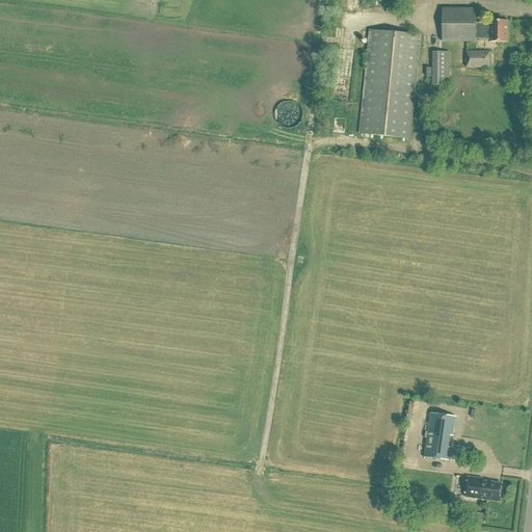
[(498,24),(476,24),(476,9),(443,9),(443,43),(476,43),(476,40),(498,40),(497,43),(508,43),(508,21),(498,21),(498,24)]
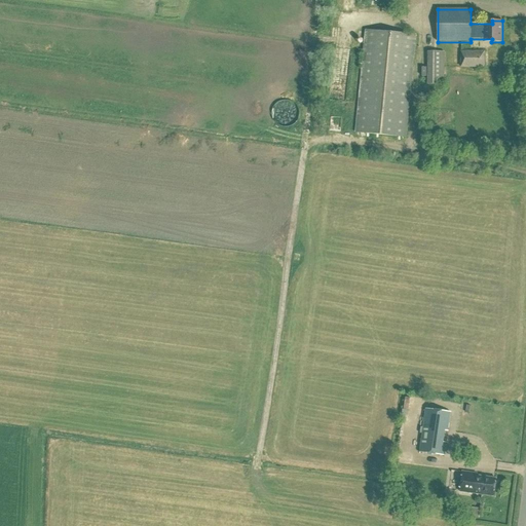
[(407,138),(417,35),(366,30),(355,133),(407,138)]
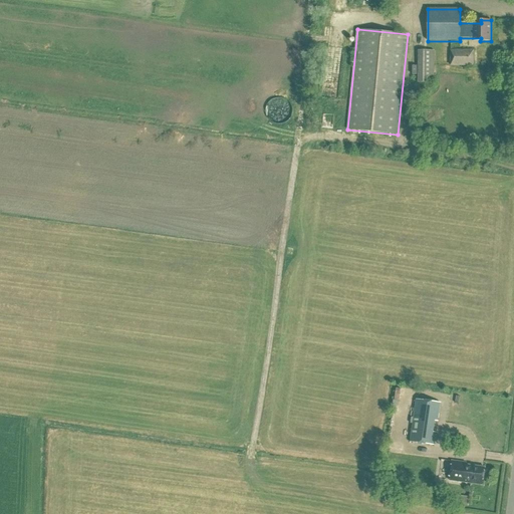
[(440,48),(424,49),(426,81),(441,80),(440,48)]
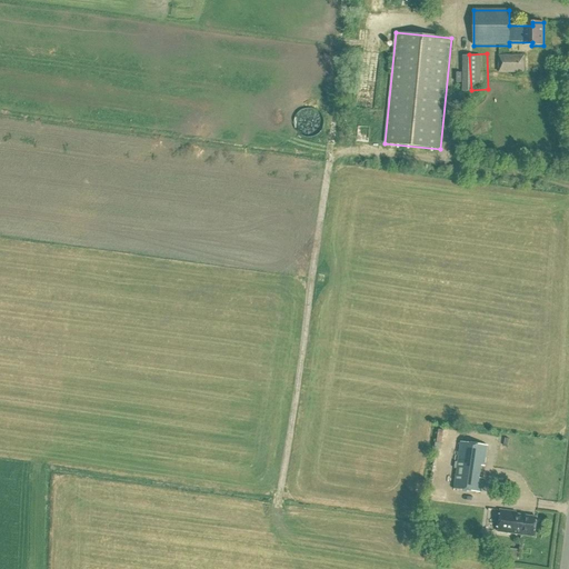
[(525,73),(525,57),(498,57),(498,73),(525,73)]
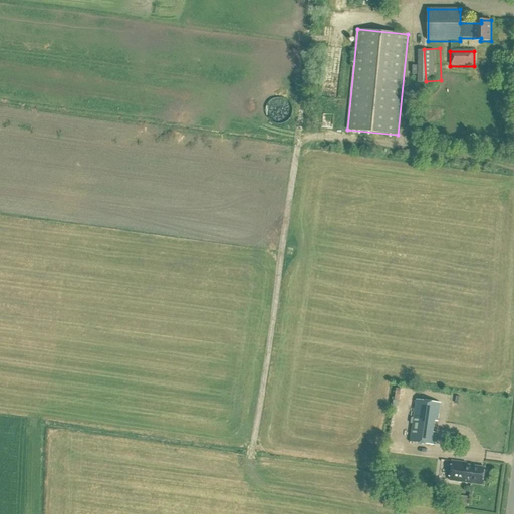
[(271,108),(276,119),(281,116),(276,105),(271,108)]
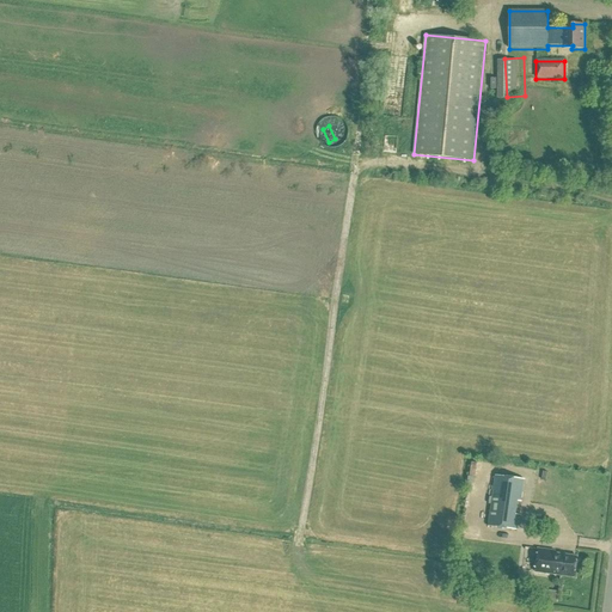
[(295,127),(292,140),(304,144),(308,130),(295,127)]
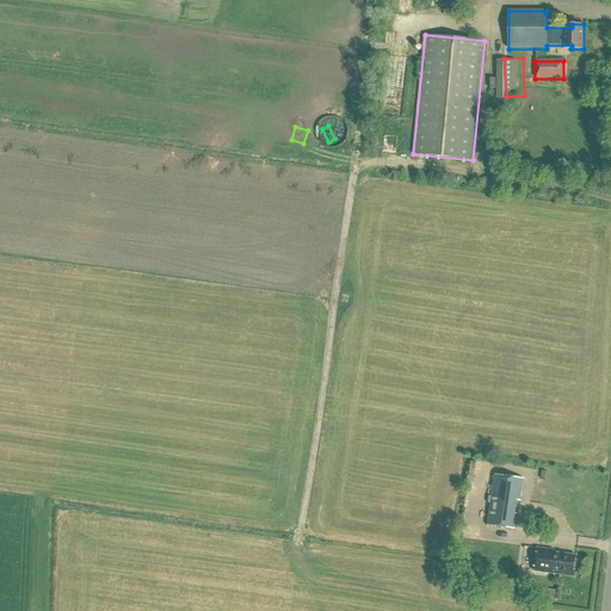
[(392,135),(390,147),(401,149),(402,136),(392,135)]
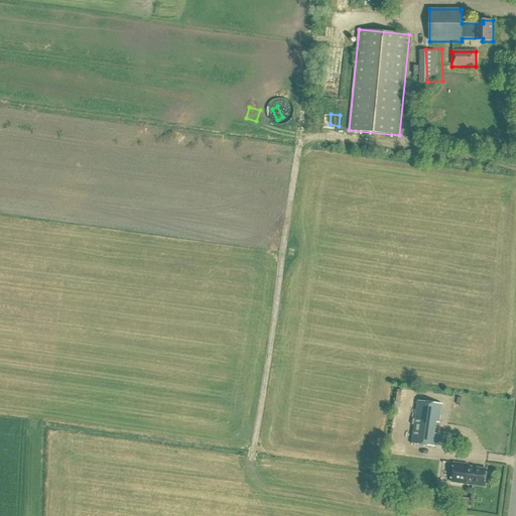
[(239,130),(248,122),(243,117),(235,125),(239,130)]
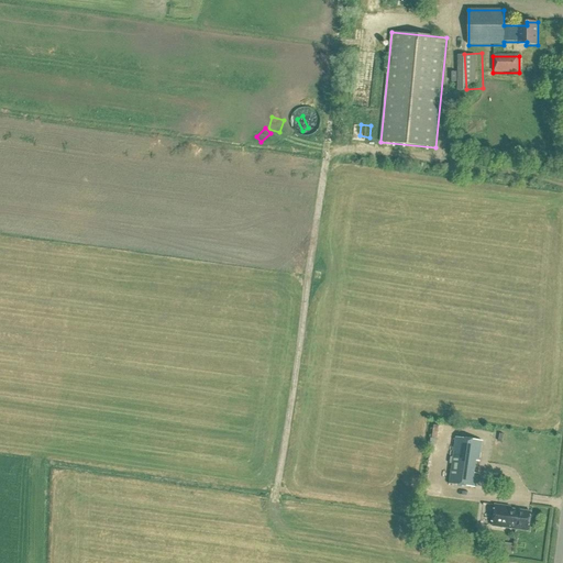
[(471,464),(474,465),(476,444),(450,441),(444,488),(471,490),(472,476),(468,476),(471,464)]
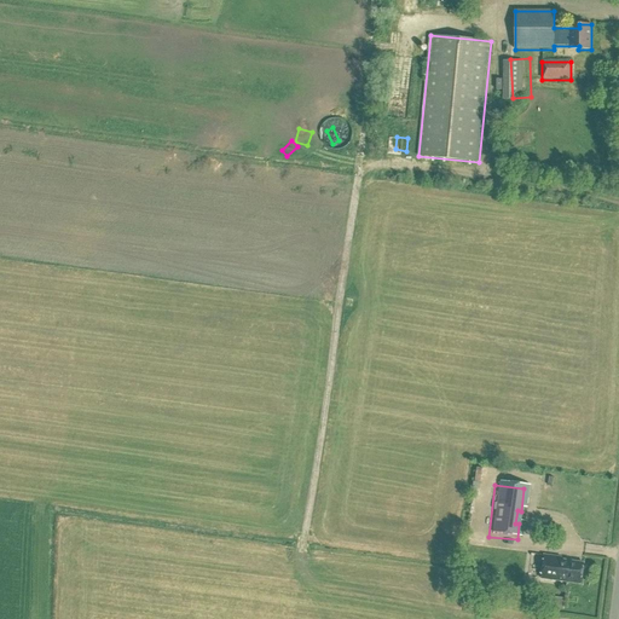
[(582,584),(584,563),(561,560),(561,557),(544,555),(542,579),(582,584)]
